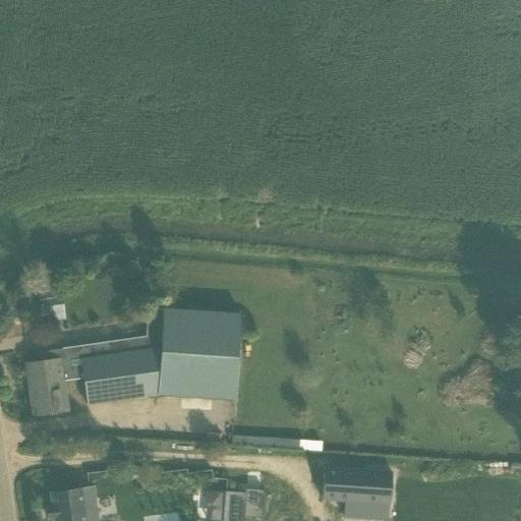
[(42,319),(63,317),(63,290),(41,291),(42,319)]
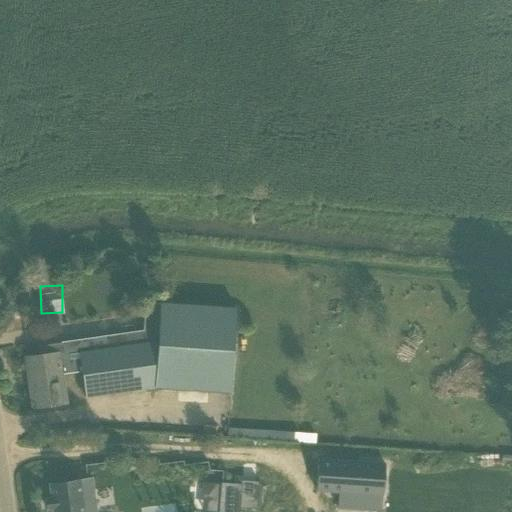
[(157,387),(233,394),(237,308),(148,303),(145,331),(63,343),(38,347),(39,356),(25,358),(25,359),(29,359),(32,381),(28,382),(32,409),(66,404),(61,374),(68,373),(69,378),(84,376),(86,397),(157,387)]
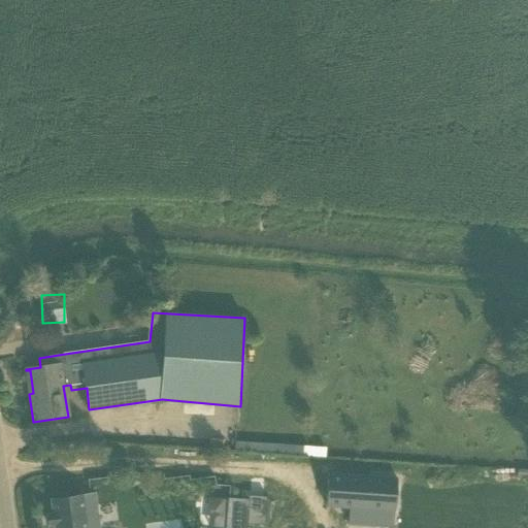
[(395,480),(326,474),(324,506),(348,508),(347,525),(374,527),(375,510),(393,513),(395,480)]
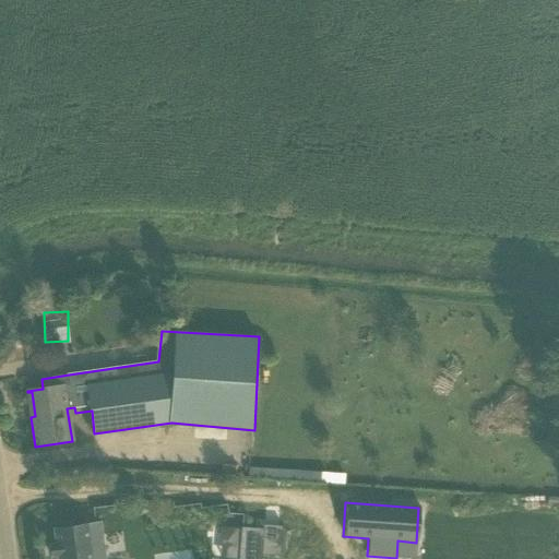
[(57,557),(57,558),(104,558),(99,524),(54,531),(56,545),(49,546),(51,558),(57,557)]
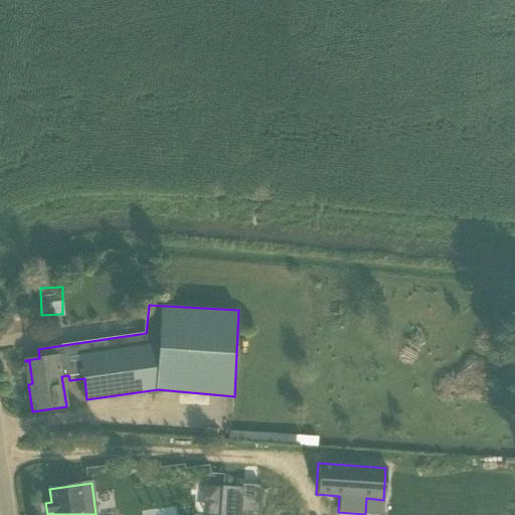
[(241,488),(240,510),(240,511),(259,512),(259,510),(260,486),(260,485),(241,484),(241,488)]
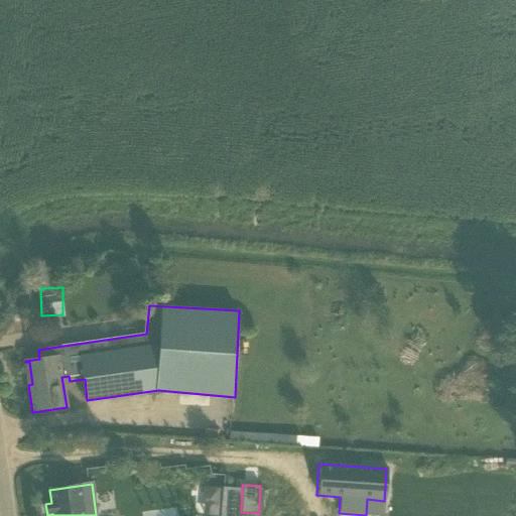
[(240,515),(241,512),(241,511),(242,489),(222,488),(222,490),(220,515),(240,515)]
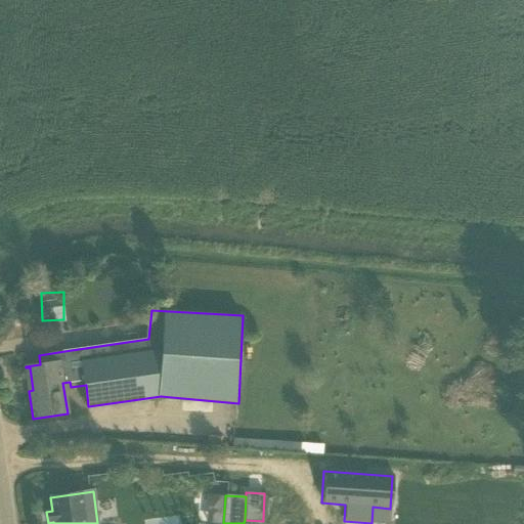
[(280,523),(281,507),(264,506),(263,523),(280,523)]
